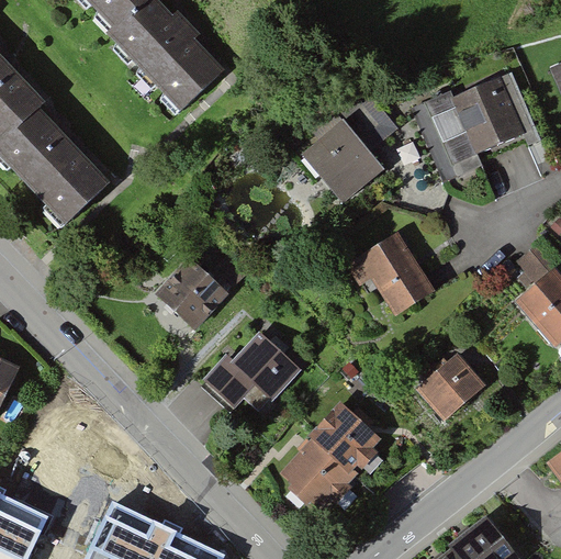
[(178,115),(223,71),(152,0),(80,0),(121,41),(112,48),(178,115)]
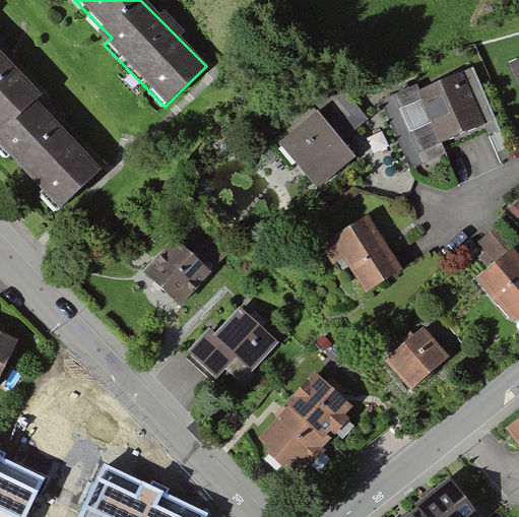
[(0,158),(55,215),(99,172),(34,106),(41,99),(0,57),(0,158)]
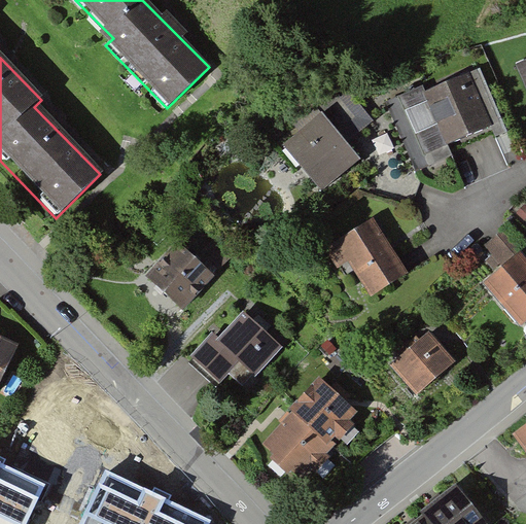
[(449,153),(506,128),(480,68),(422,94),(449,153)]
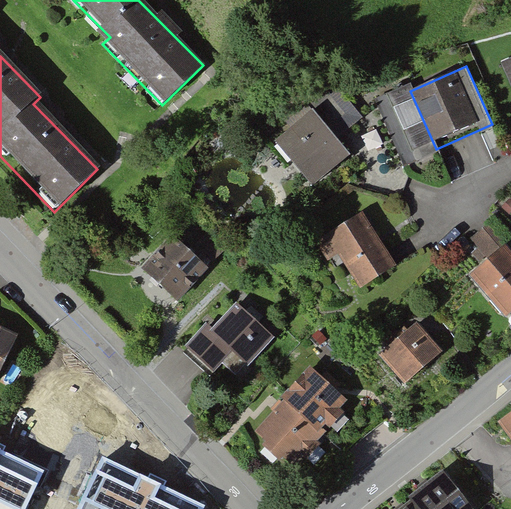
[(365,120),(341,87),(324,99),(348,132),(365,120)]
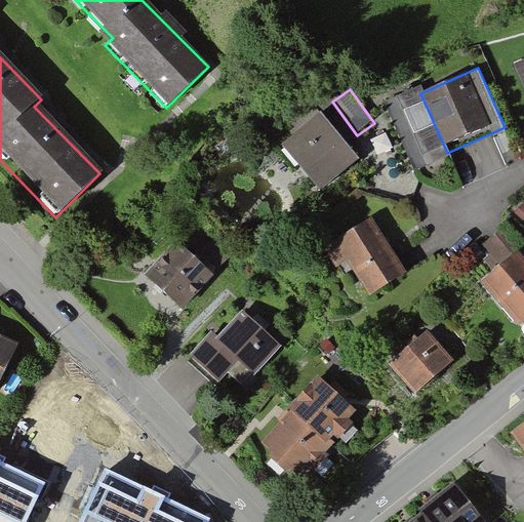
[(281,144),(320,194),(358,163),(319,114),(281,144)]
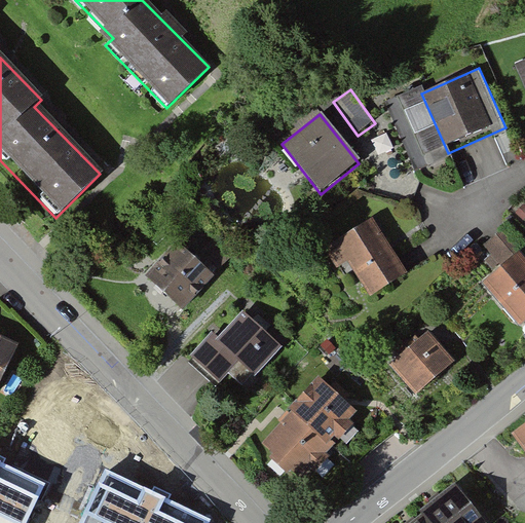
[(374,222),(324,251),(335,272),(349,264),(368,297),(405,277),(374,222)]
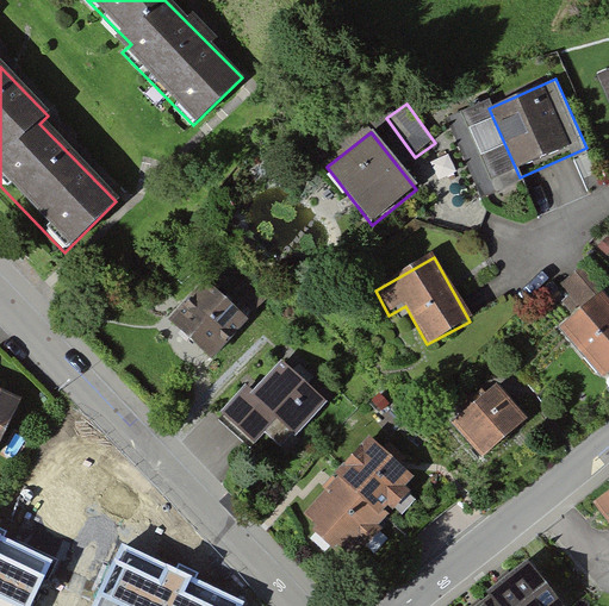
[(572,310),(608,282),(591,260),(554,287),(572,310)]
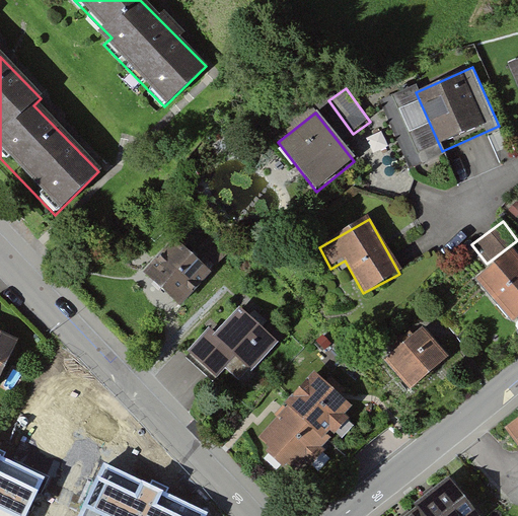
[(214,272),(175,237),(143,274),(181,308),(214,272)]
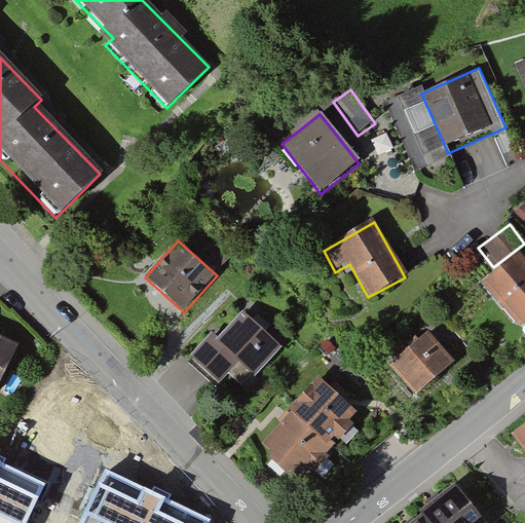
[(518,327),(524,321),(524,262),(518,255),(483,285),(518,327)]
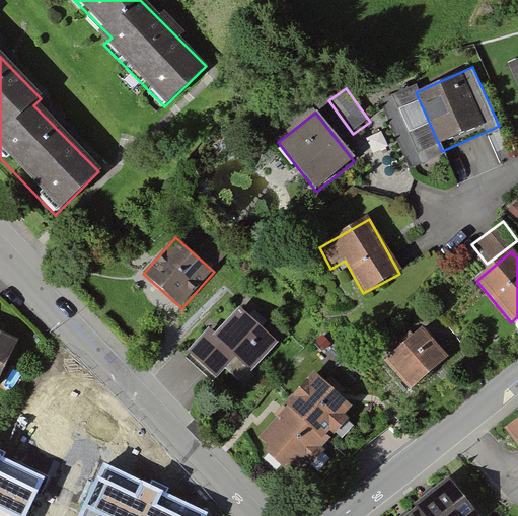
[(278,344),(238,307),(215,334),(206,325),(183,350),(217,380),(237,359),(251,372),(278,344)]
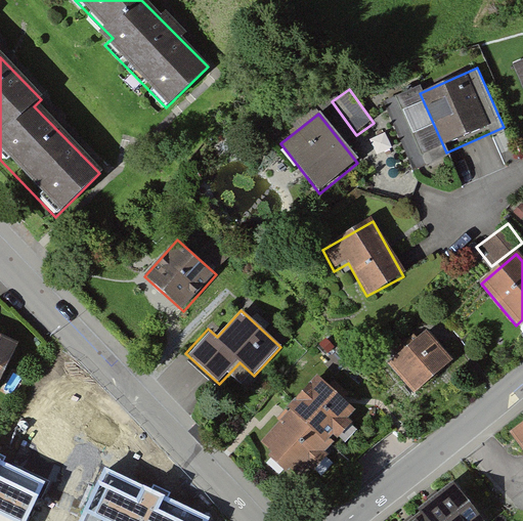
[(412,398),(454,362),(427,330),(385,365),(412,398)]
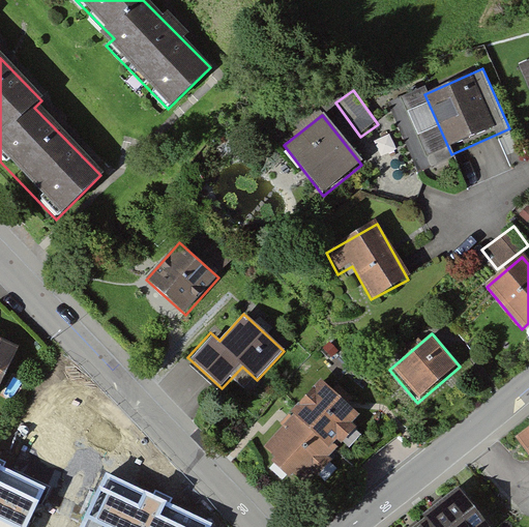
[(0,382),(17,350),(0,342),(0,382)]
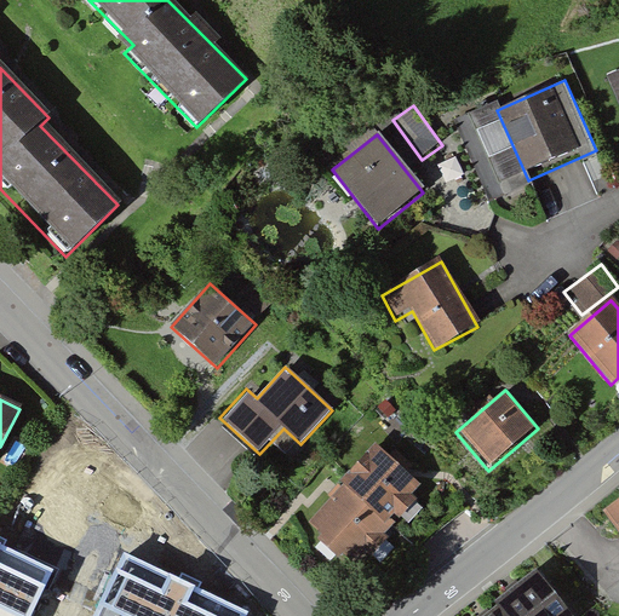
[(370,547),(425,485),(372,437),(293,522),(337,562),(357,537),(370,547)]
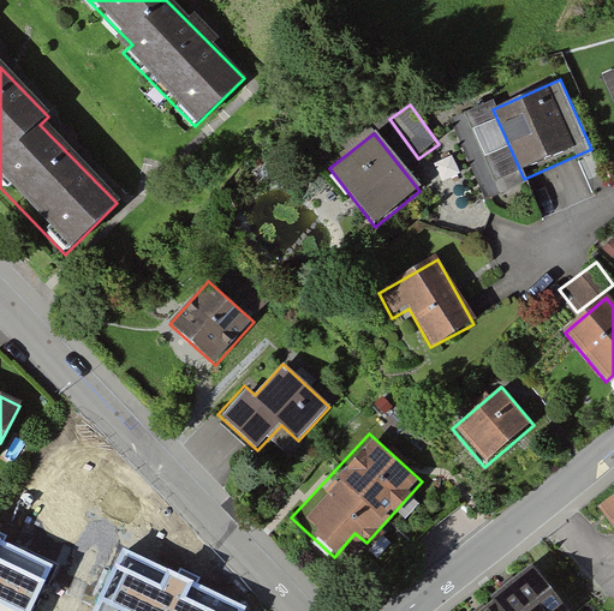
[(613,493),(602,503),(613,519),(613,493)]
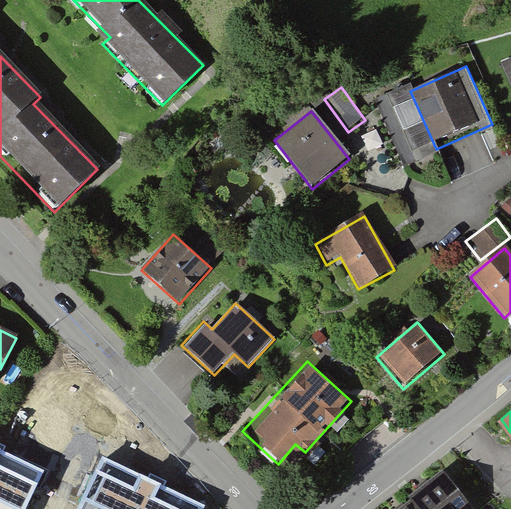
[(24,508),(44,469),(0,447),(0,508),(24,508)]
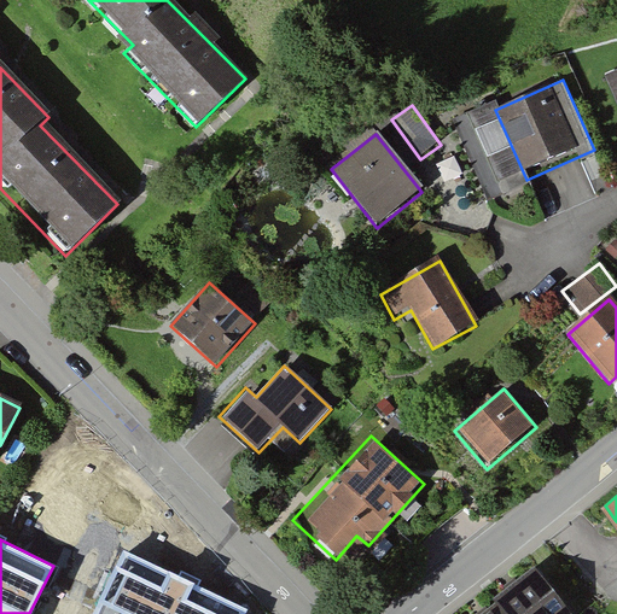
[(243,613),(246,608),(122,549),(91,613),(243,613)]
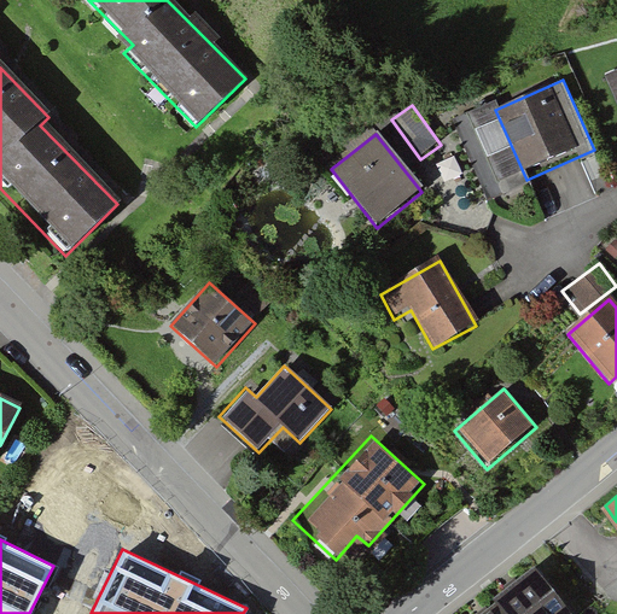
[(499,598),(501,602),(511,613),(563,613),(565,613),(531,572),(499,598)]
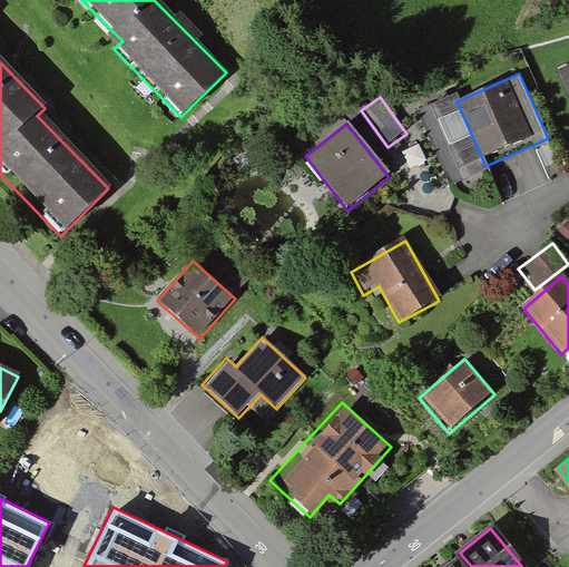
[(448,566),(471,566),(462,556),(448,566)]
